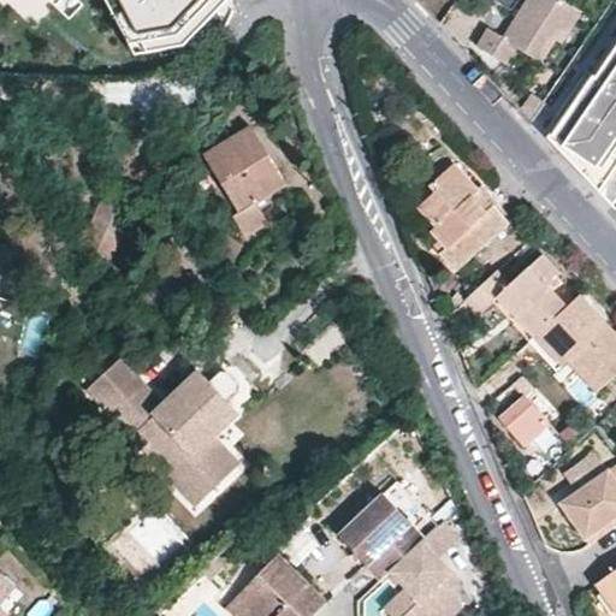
[(11,0),(39,27),(61,0),(119,0),(143,45),(177,47),(200,17),(215,0),(11,0)]
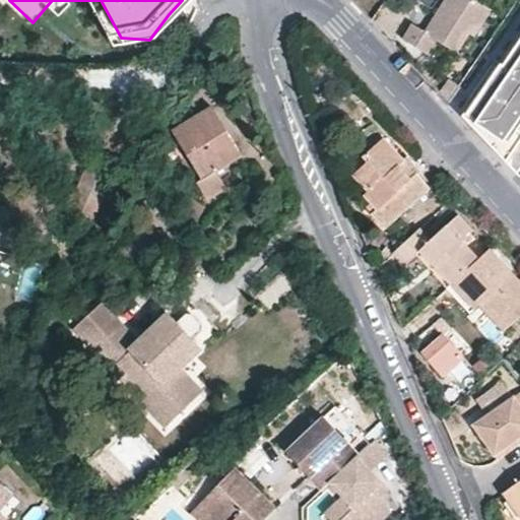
[(473,39),(490,10),(474,0),(448,0),(428,35),(413,26),(405,42),(415,48),(431,57),(440,44),(457,55),(469,36),(473,39)]
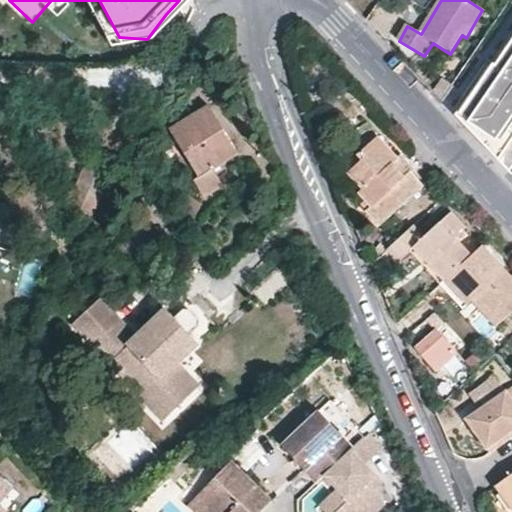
[(511,31),(492,61),(498,65),(511,43),(511,31)]
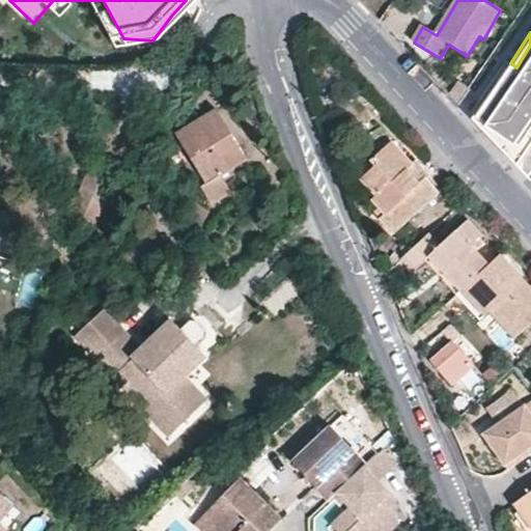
[(473,118),(529,178),(530,174),(530,45),(516,67),(510,63),(506,61),(471,112),(475,115),(473,118)]
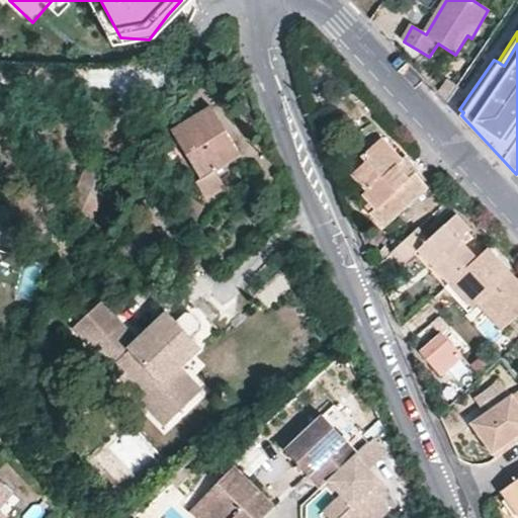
[(211,106),(172,130),(202,177),(196,181),(207,200),(227,187),(216,169),(241,154),(226,130),(211,106)]
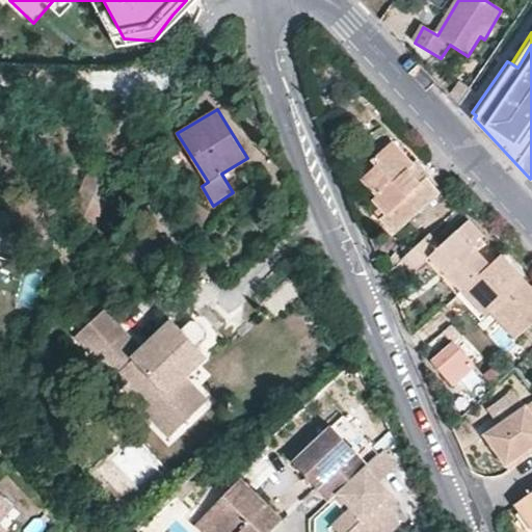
[(440,195),(427,182),(425,180),(420,185),(408,171),(414,167),(411,165),(392,143),(370,162),(375,167),(363,179),(377,195),(373,200),(381,208),(387,214),(381,218),(396,235),(440,195)]
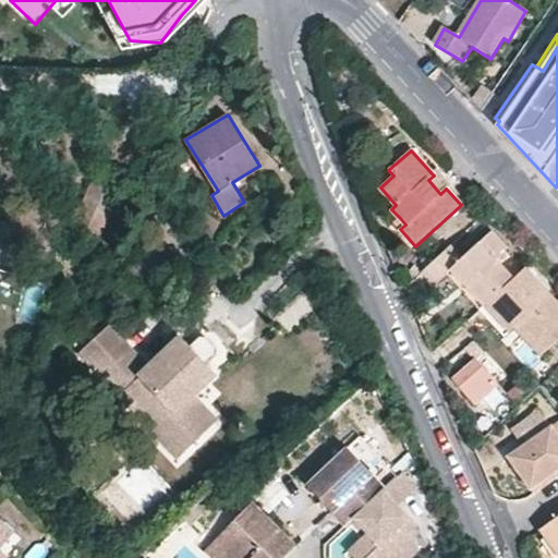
[(446,189),(448,191),(453,186),(437,168),(432,173),(434,176),(428,180),(440,194),(446,189)]
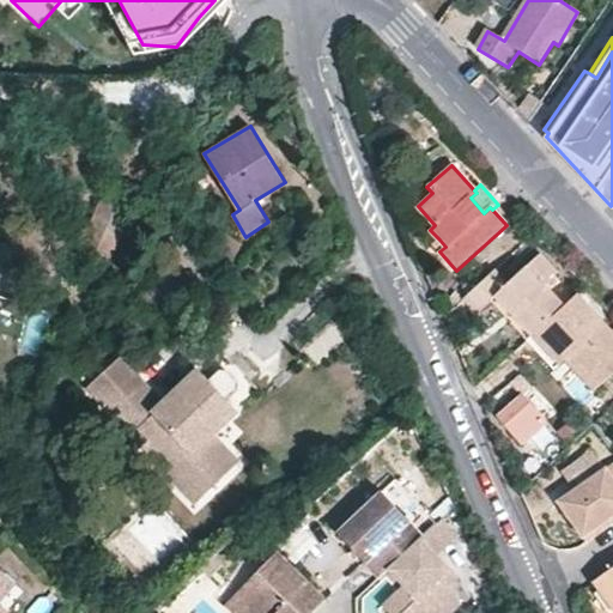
[(132,212),(103,199),(82,243),(113,258),(132,212)]
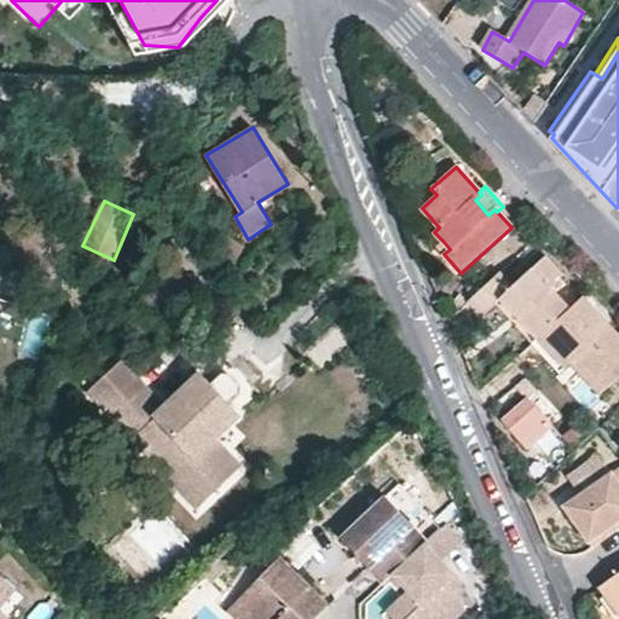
[(501,272),(470,300),(484,314),(495,305),(502,298),(539,339),(571,308),(556,294),(565,287),(559,279),(565,275),(547,255),(514,285),(501,272)]
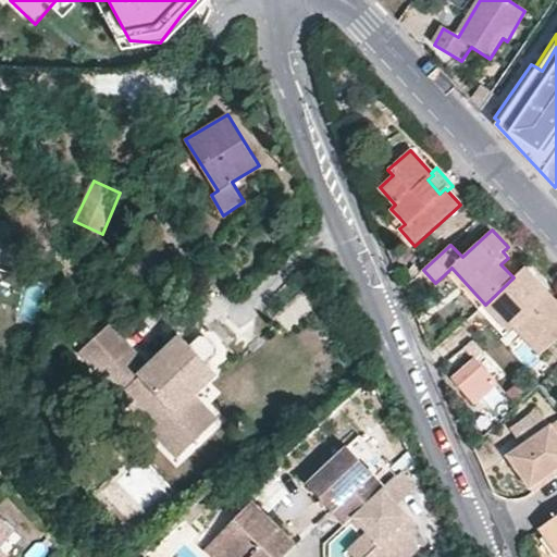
[(460,291),(480,311),(485,305),(452,268),(445,274),(460,291)]
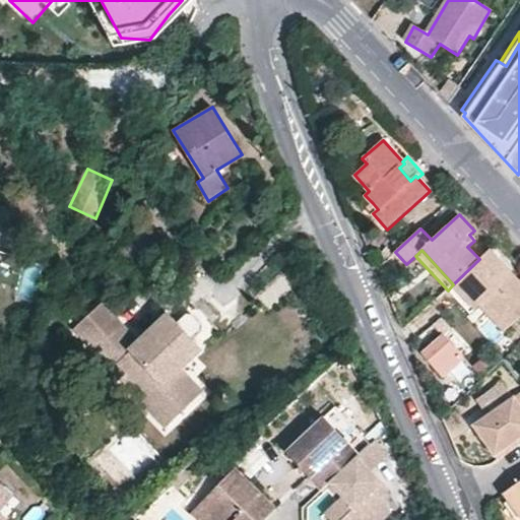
[(519,318),(519,282),(490,250),(479,259),(453,284),(476,310),(480,305),(486,300),(512,326),(519,318)]
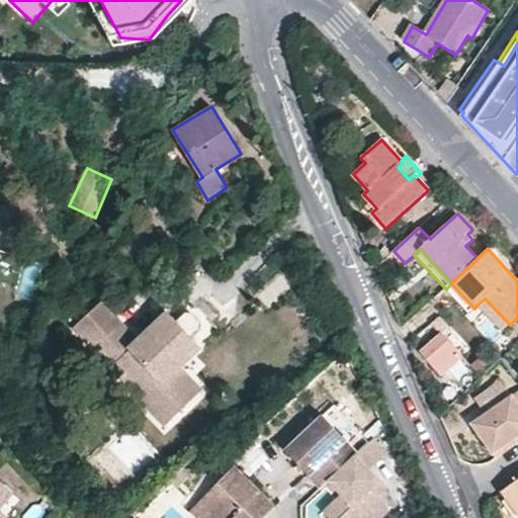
[(451,283),(446,289),(456,300),(468,314),(475,309),(451,283)]
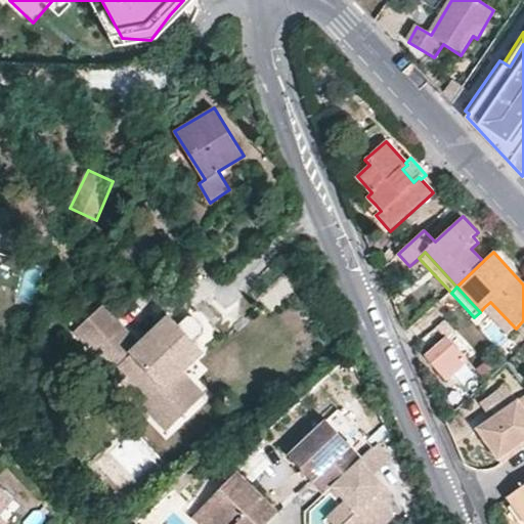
[(490,302),(484,307),(510,334),(516,329),(490,302)]
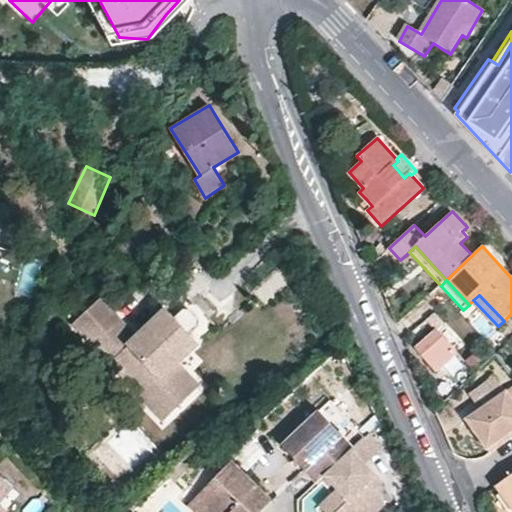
[(121,320),(95,346),(166,419),(190,395),(167,372),(179,361),(199,341),(191,332),(198,326),(199,320),(193,313),(189,310),(182,310),(175,317),(167,308),(137,337),(121,320)]
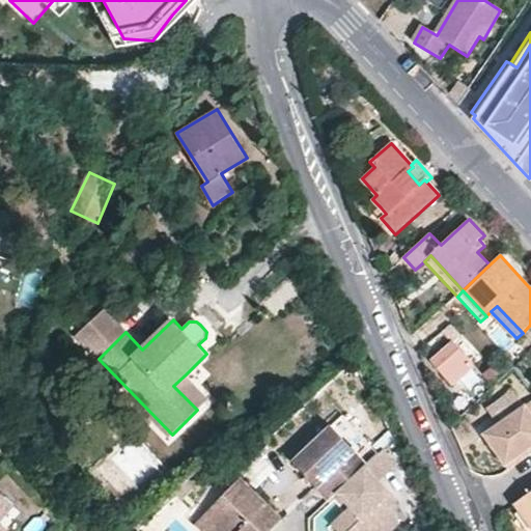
[(452,385),(474,366),(453,343),(432,362),(443,373),(452,385)]
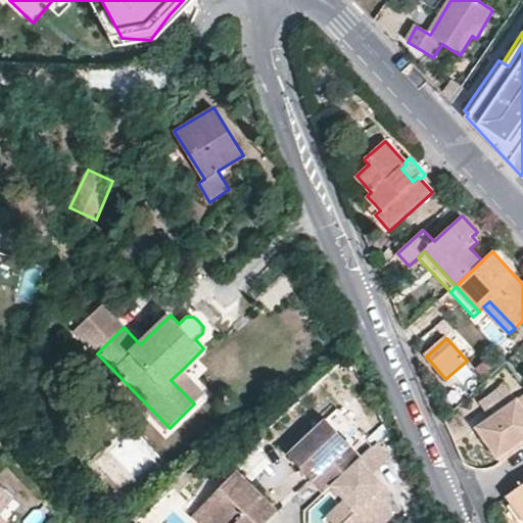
[(205,392),(183,369),(171,380),(194,403),(205,392)]
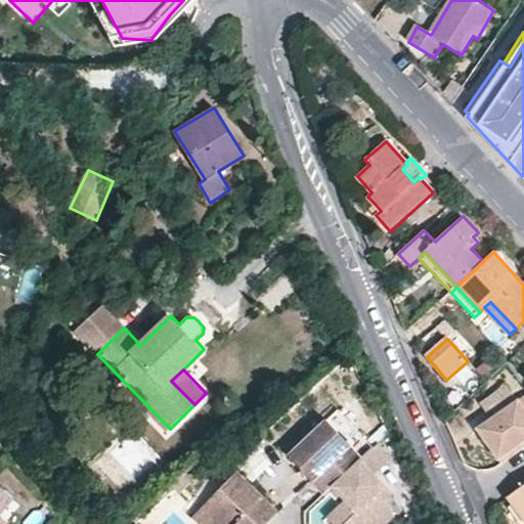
[(523,396),(478,429),(499,460),(523,442),(523,396)]
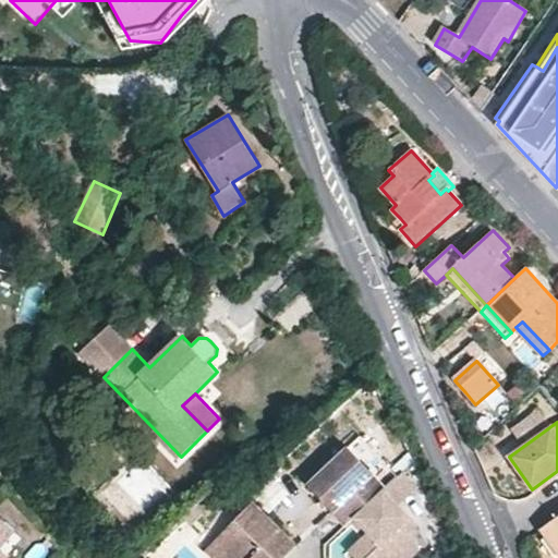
[(310,487),(347,526),(355,518),(384,489),(386,488),(348,449),(310,487)]
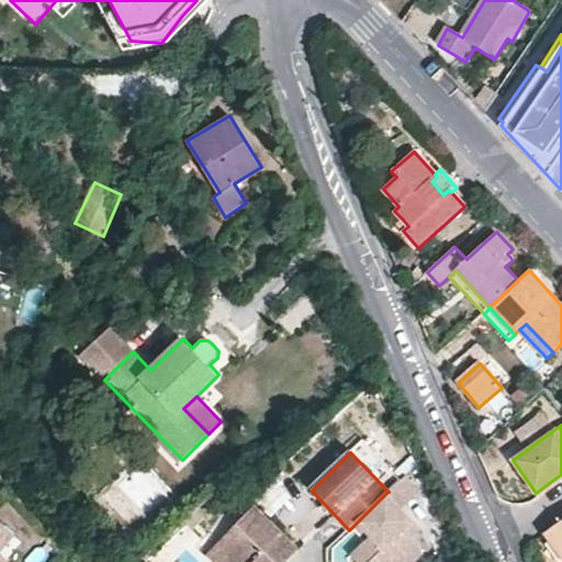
[(274,475),(254,498),(288,530),(310,506),(274,475)]
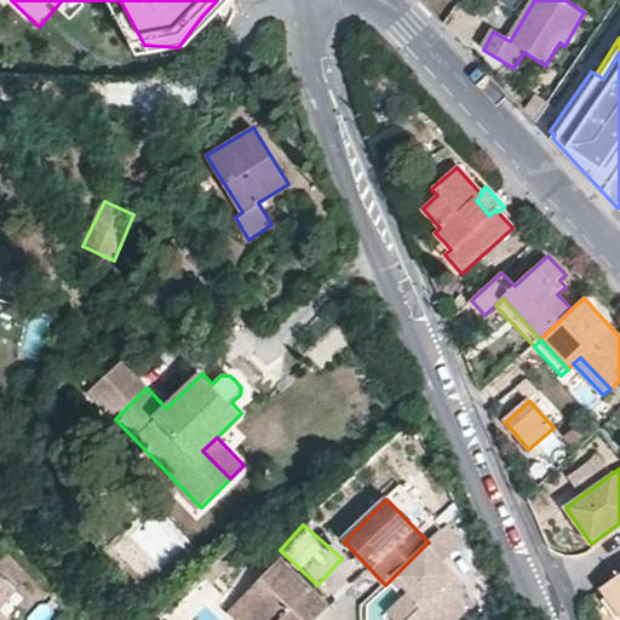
[(464,583),(426,544),(395,575),(411,592),(423,606),(407,619),(455,619),(468,609),(463,598),(457,591),(464,583)]
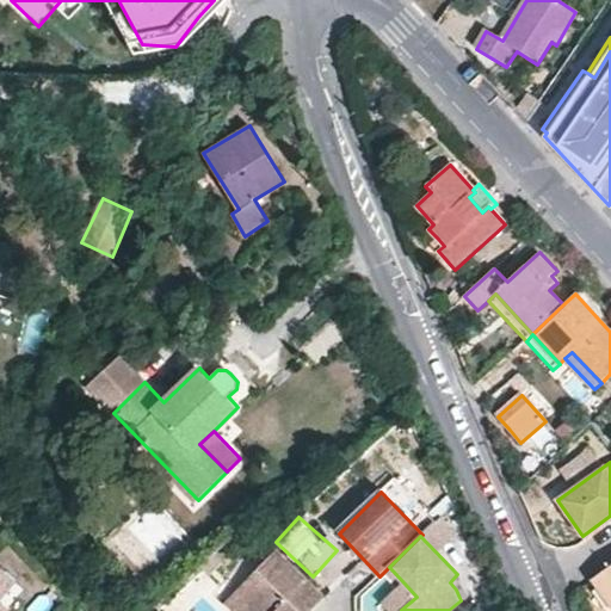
[(314,610),(326,600),(277,553),(236,596),(251,610),(314,610)]
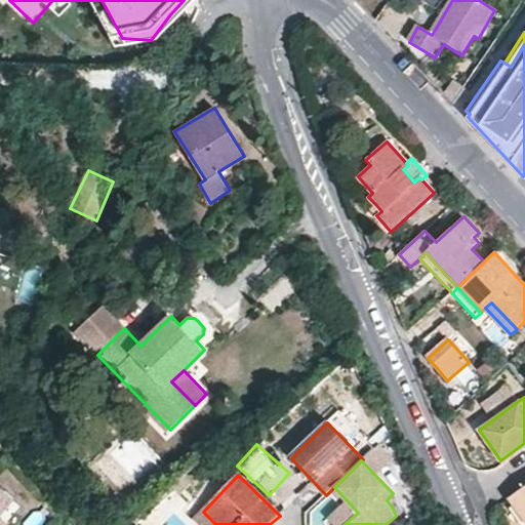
[(16,524),(3,514),(18,496),(1,481),(0,481),(0,524),(16,524)]
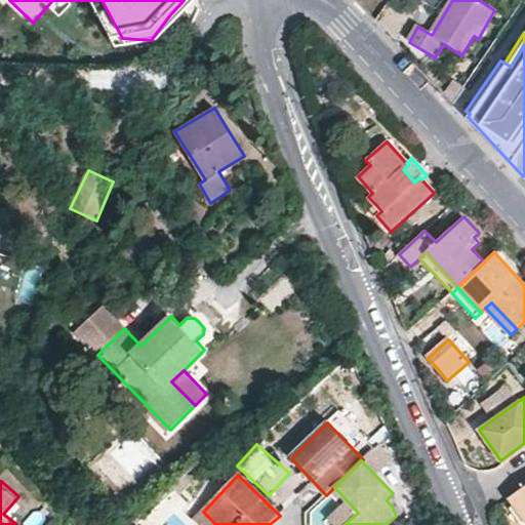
[(524,485),(508,499),(524,523),(524,485)]
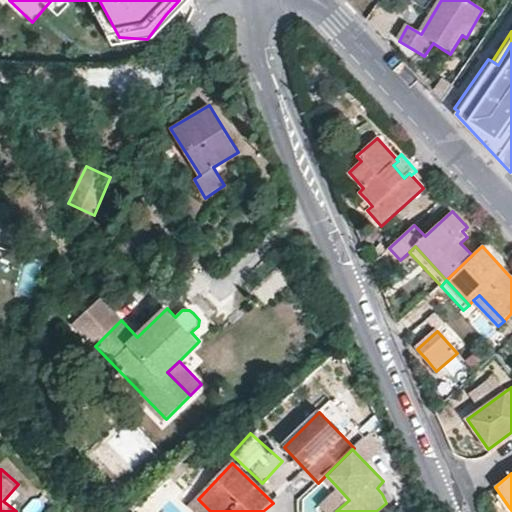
[(321,506),(326,511),(336,511),(349,500),(339,489),(335,493),(321,506)]
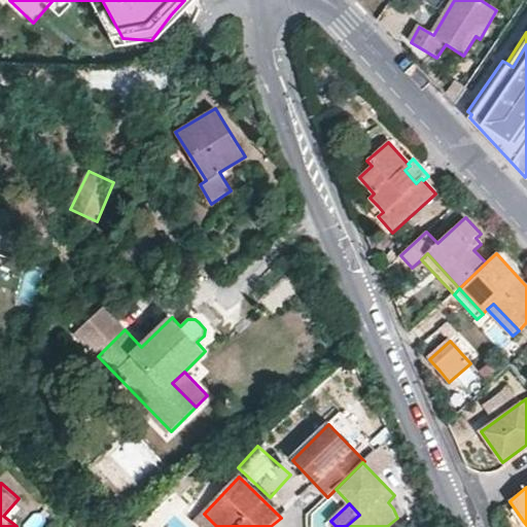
[(216,526),(204,514),(195,523),(199,526),(216,526)]
